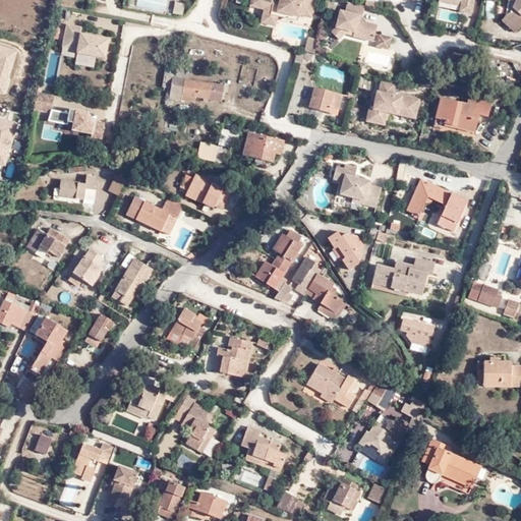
[(262,8),(264,0),(249,0),(248,5),(262,8)]
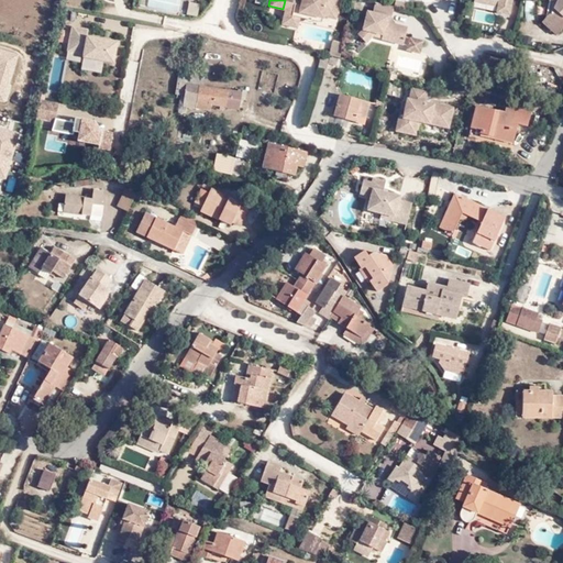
[(285,0),(283,9),(283,13),(298,17),(299,12),(321,17),(321,15),(334,19),(338,0),(285,0)]
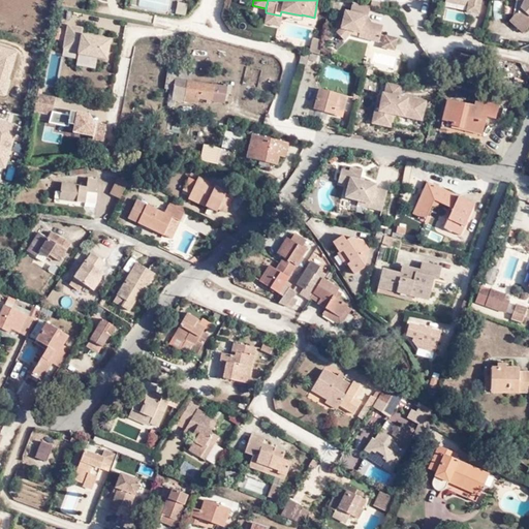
[(368,16),(370,4),(352,0),(351,0),(349,10),(344,9),(341,24),(335,30),(344,39),(352,30),(360,31),(359,36),(378,40),(381,24),(371,22),(363,20),(364,14),(368,16)]
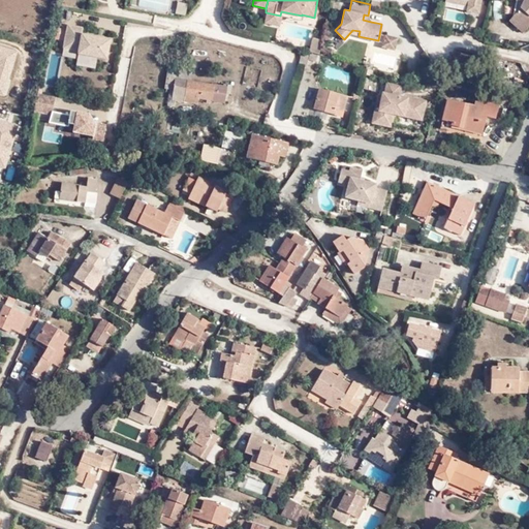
[(468,0),(467,5),(467,10),(478,13),(480,0),(468,0)]
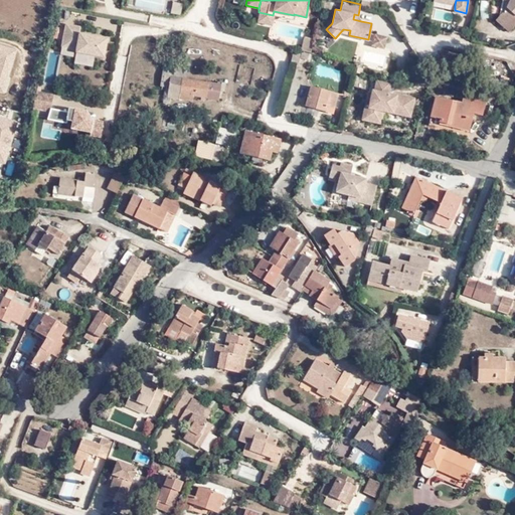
[(514,0),(479,0),(477,9),(488,11),(490,0),(509,0),(511,0),(510,7),(501,19),(500,19),(512,29),(514,24),(514,15),(514,16),(514,15),(514,0)]
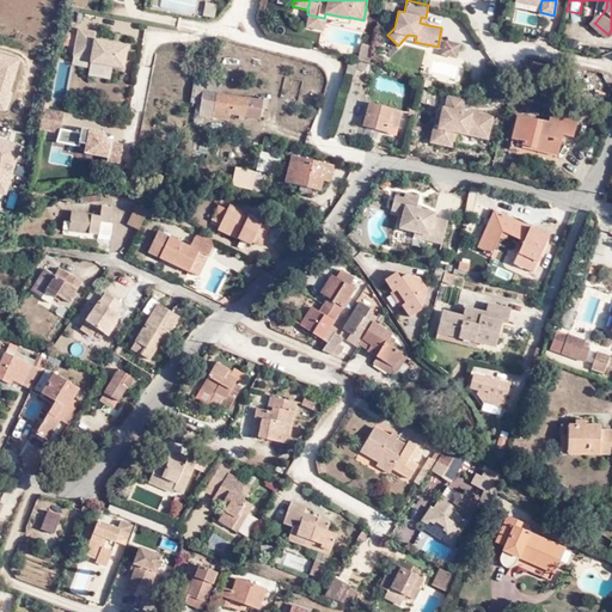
[(607,0),(605,0),(599,0),(595,23),(606,8),(607,0)]
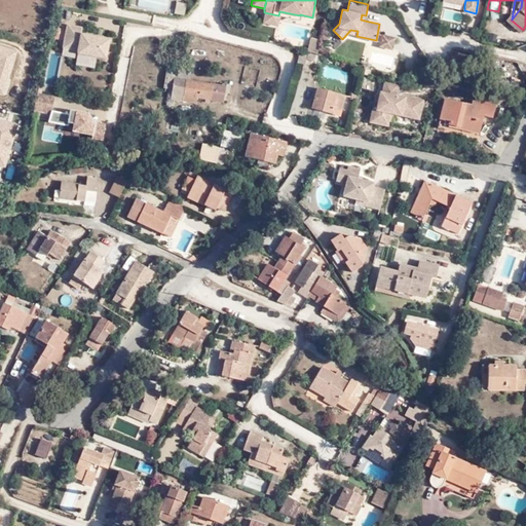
[(279,11),(278,15),(299,20),(300,15),(279,11)]
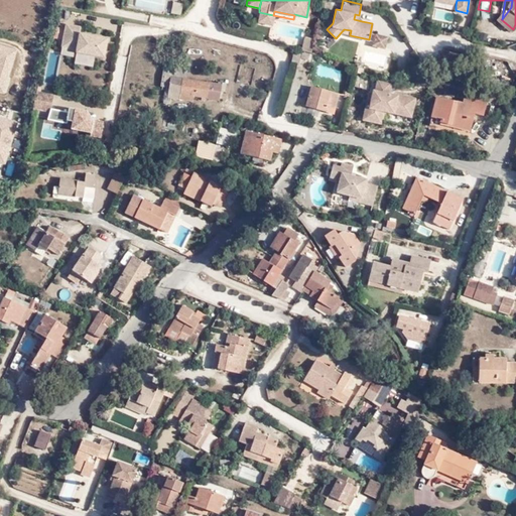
[(273,15),(259,12),(257,21),(271,24),(273,15)]
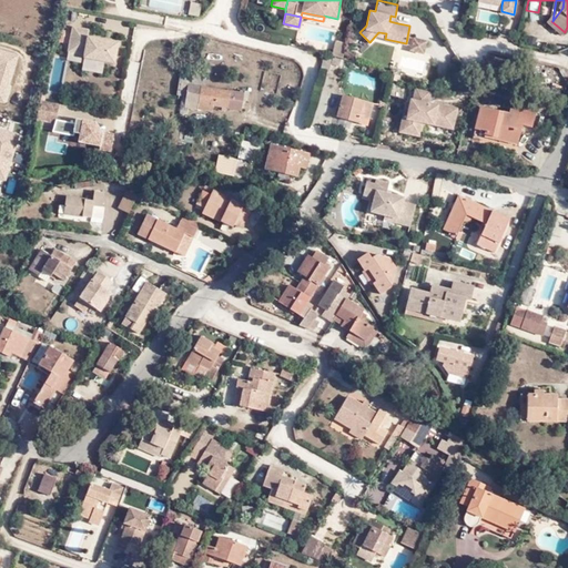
[(563,34),(565,32),(551,21),(548,24),(563,34)]
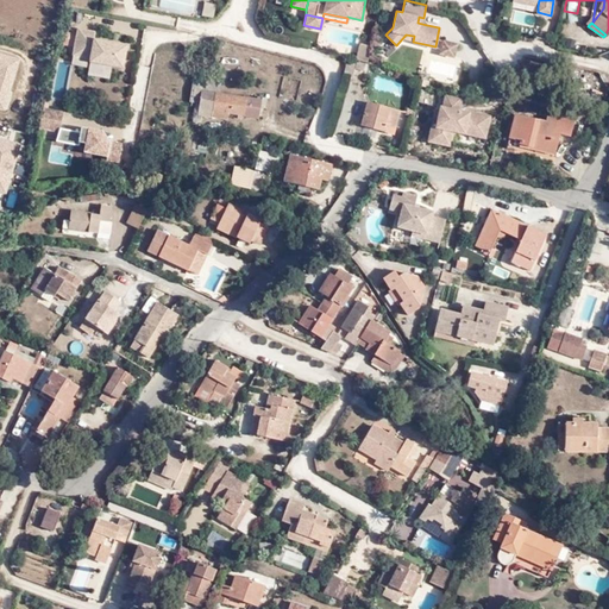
[(77,29),(73,55),(90,58),(90,62),(123,68),(126,46),(94,41),(96,32),(77,29)]
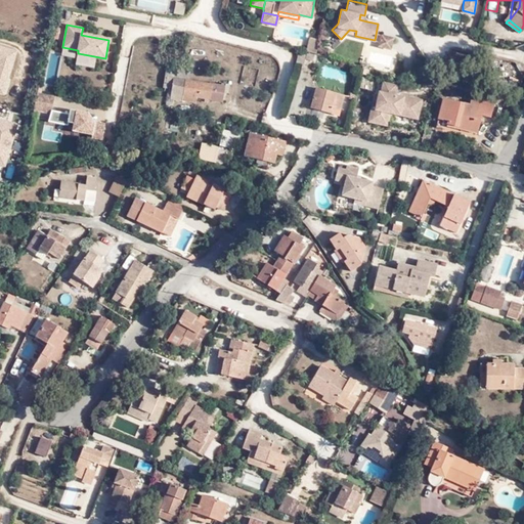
[(393,37),(381,34),(378,45),(390,48),(393,37)]
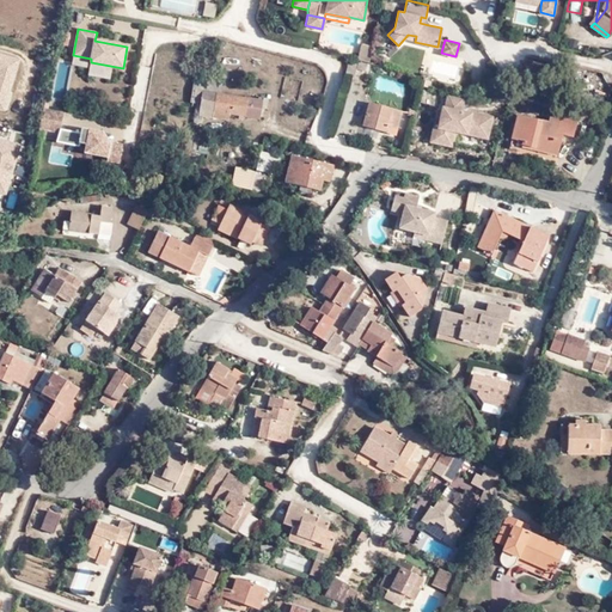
[(359,42),(355,59),(368,62),(372,46),(359,42)]
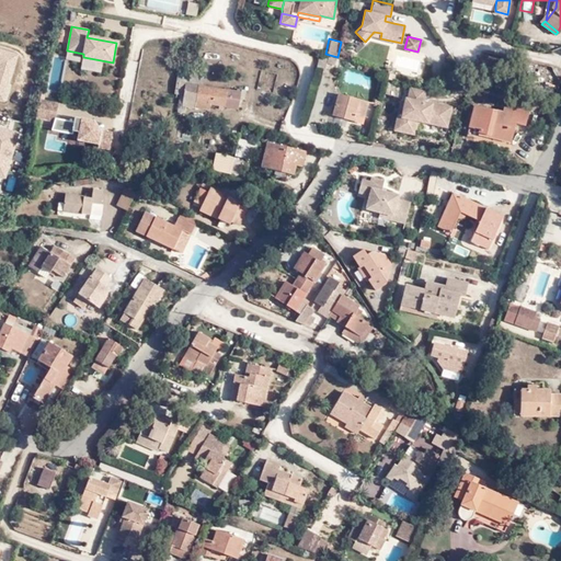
[(0,47),(0,100),(3,102),(18,54),(0,47)]
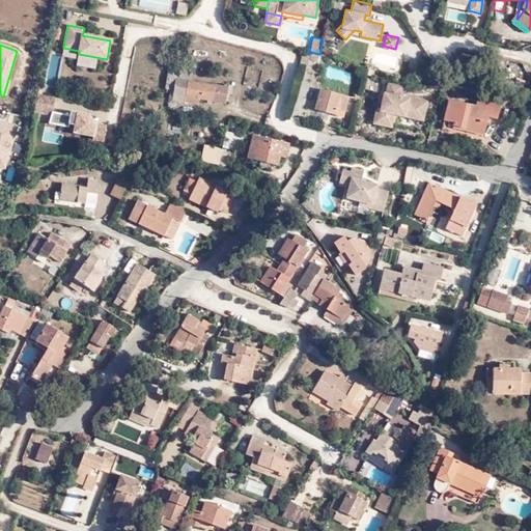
[(305,50),(300,66),(309,68),(311,61),(319,62),(320,55),(308,52),(308,51),(305,50)]
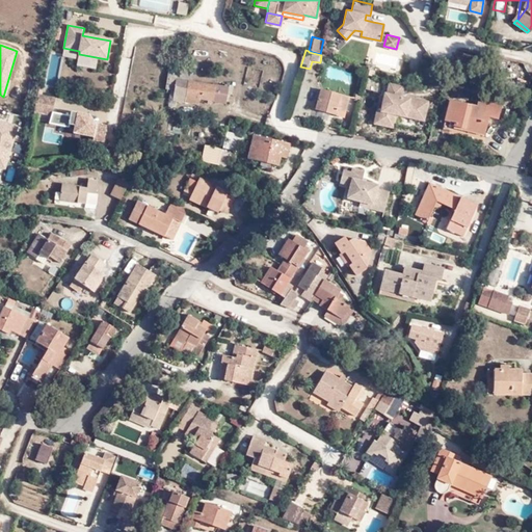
[(170,77),(173,67),(167,67),(163,87),(169,89),(170,87),(174,88),(176,78),(170,77)]
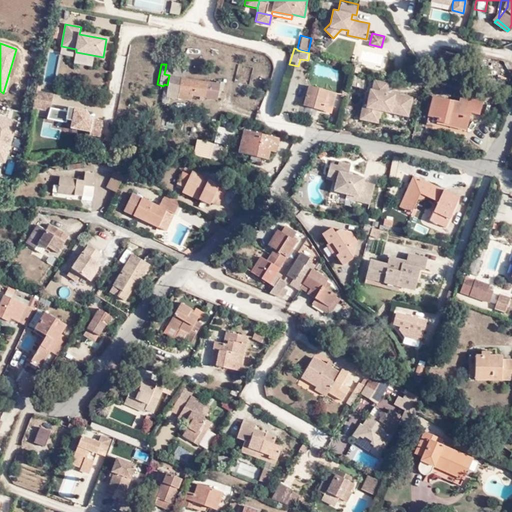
[(185,68),(166,64),(164,74),(169,75),(183,78),(185,68)]
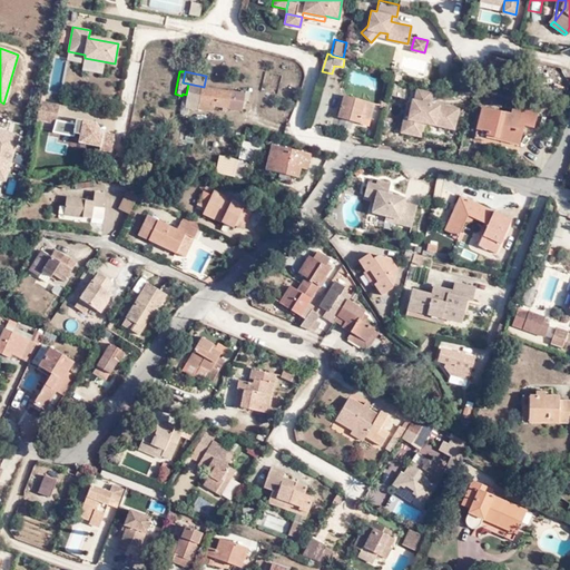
[(204,87),(188,84),(186,95),(183,94),(182,96),(180,110),(187,111),(188,104),(213,109),(213,104),(238,109),(239,98),(241,92),(204,87)]
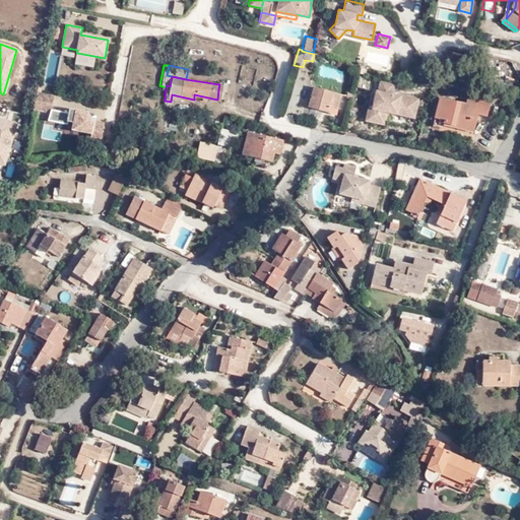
[(390,92),(392,81),(379,79),(377,89),(374,88),(368,116),(384,119),(385,111),(412,116),(416,98),(390,92)]
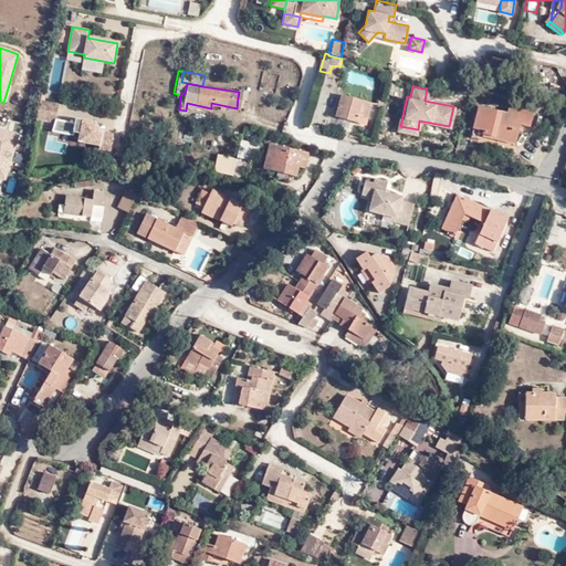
[(356,115),(365,117),(370,98),(363,96),(362,100),(341,94),(335,116),(354,121),(356,115)]
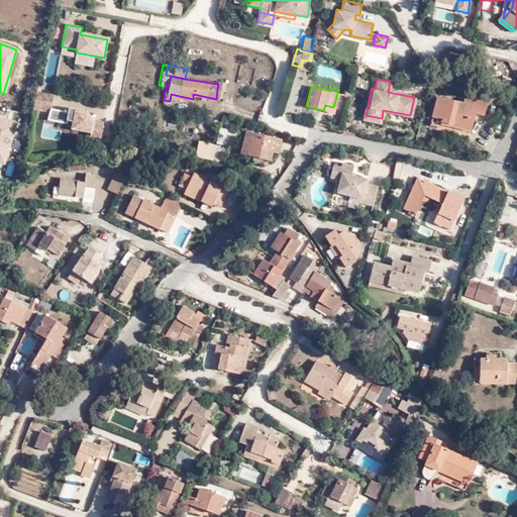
[(381,122),(382,118),(366,115),(372,88),(369,87),(363,117),(381,122)]
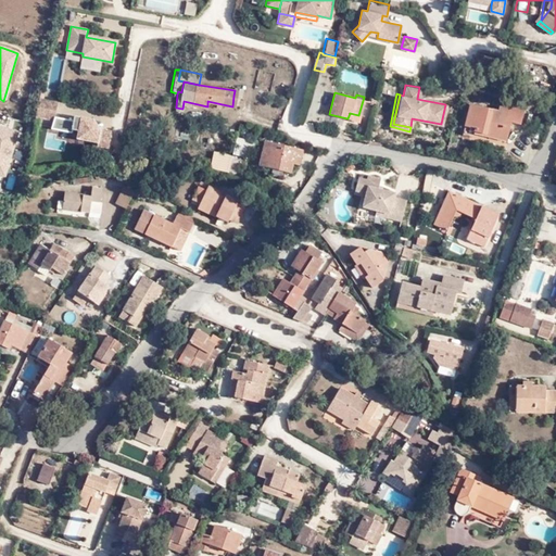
[(39,117),(53,119),(57,102),(42,99),(39,117)]
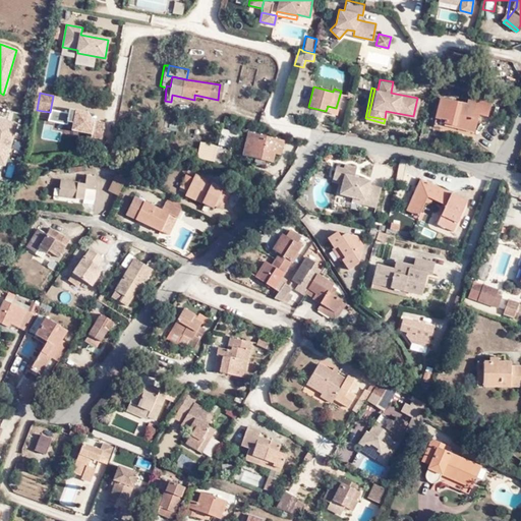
[(465,102),(440,96),(433,116),(443,119),(442,121),(456,125),(455,126),(472,130),(476,113),(485,115),(488,100),(467,95),(465,102)]
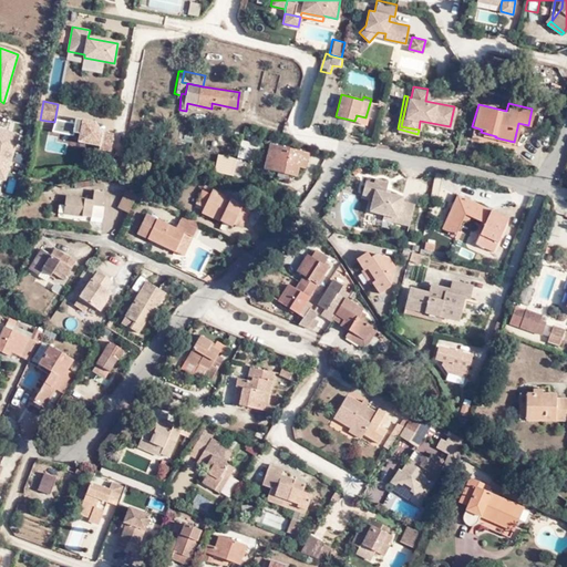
[(111,147),(114,134),(95,130),(96,125),(55,115),(51,133),(111,147)]
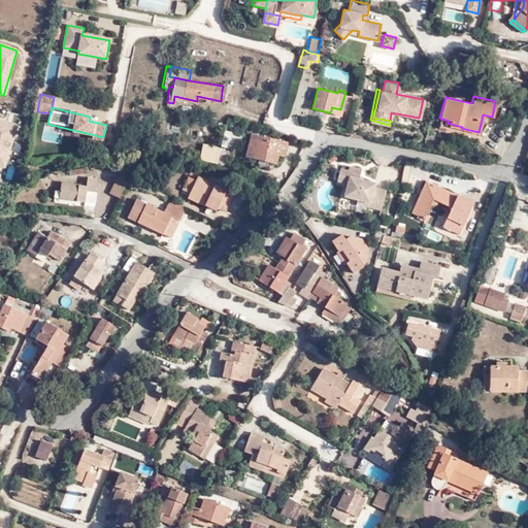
[(339,117),(340,109),(332,107),(330,112),(330,114),(339,117)]
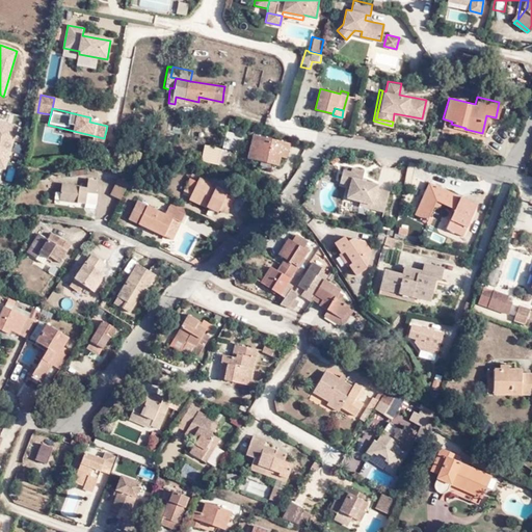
[(171,116),(164,115),(162,131),(169,132),(171,116)]
